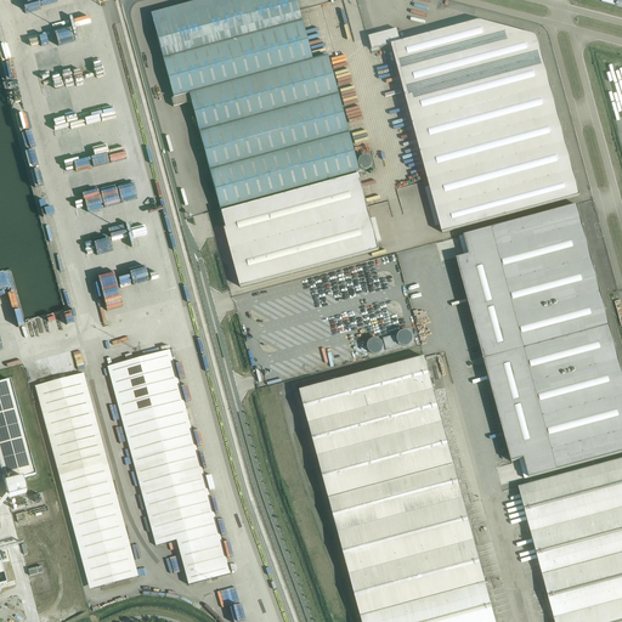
[(301,22),(294,0),(228,0),(153,21),(163,60),(301,22)]
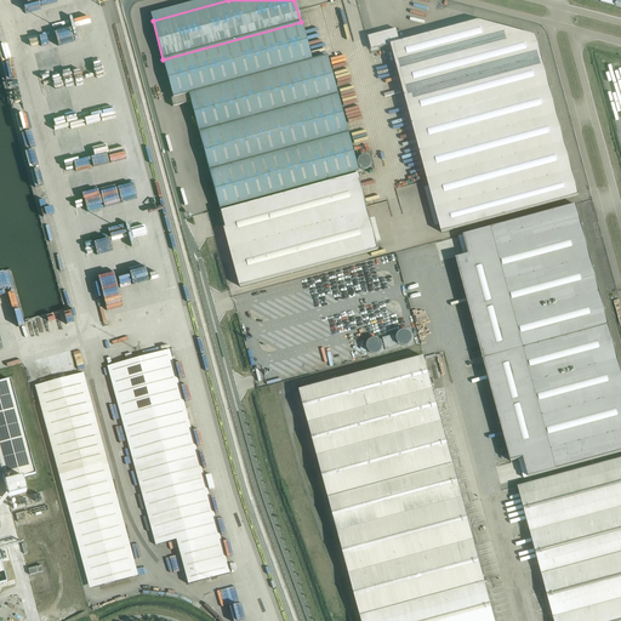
[(397,29),(369,36),(372,50),(391,45),(442,233),(580,195),(536,36),(478,21),(400,43),(397,29)]
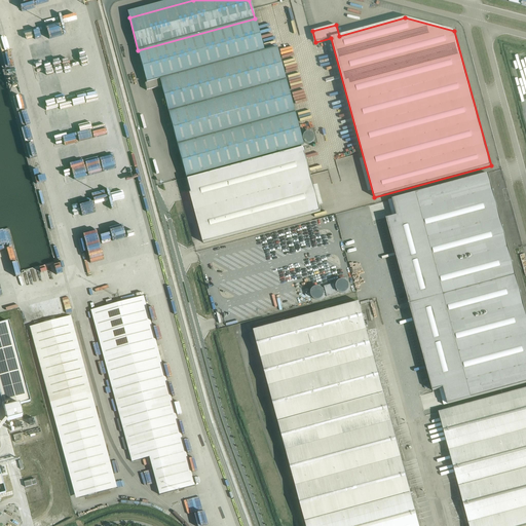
[(147,83),(263,51),(255,19),(138,50),(147,83)]
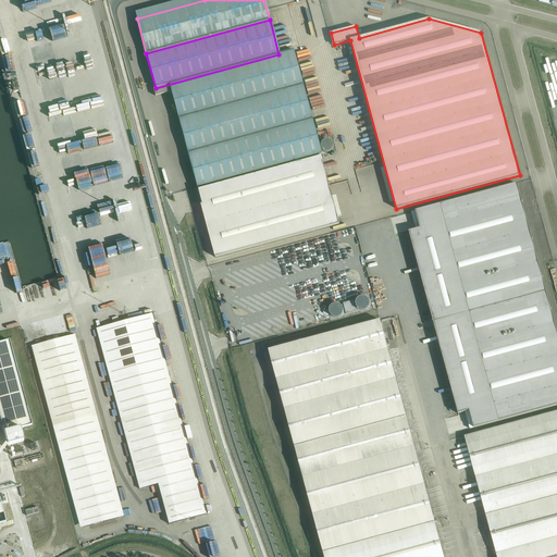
[(180,124),(304,91),(293,51),(279,54),(156,88),(153,88),(155,96),(171,91),(180,124)]
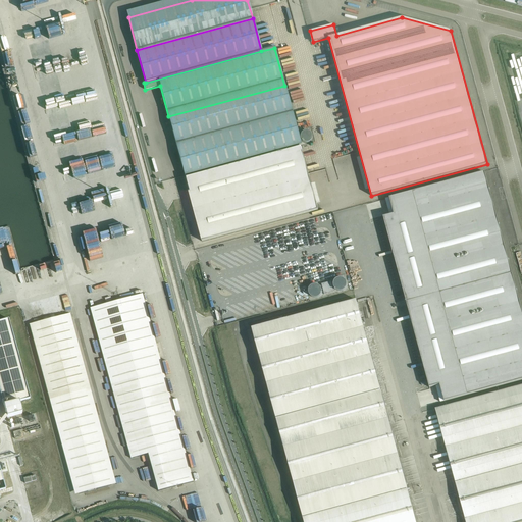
[(176,146),(293,115),(284,86),(168,116),(176,146)]
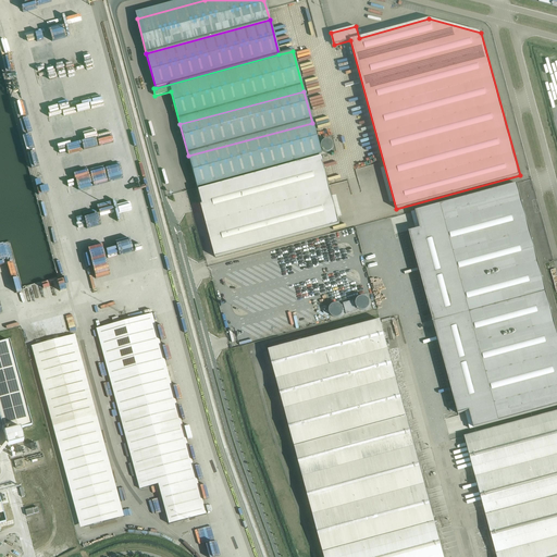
[(197,187),(202,186),(321,155),(312,123),(188,156),(197,187)]
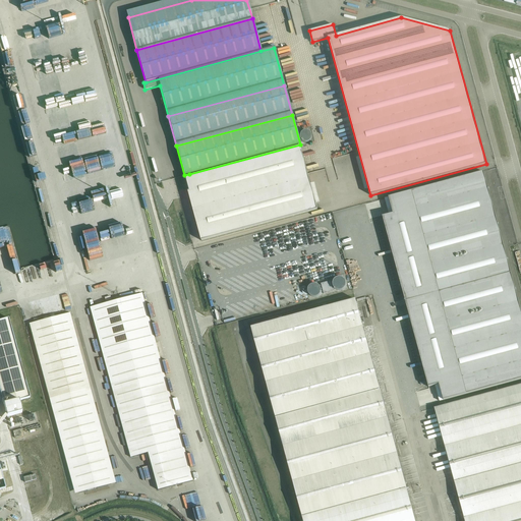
[(317,210),(300,147),(185,177),(201,241),(317,210)]
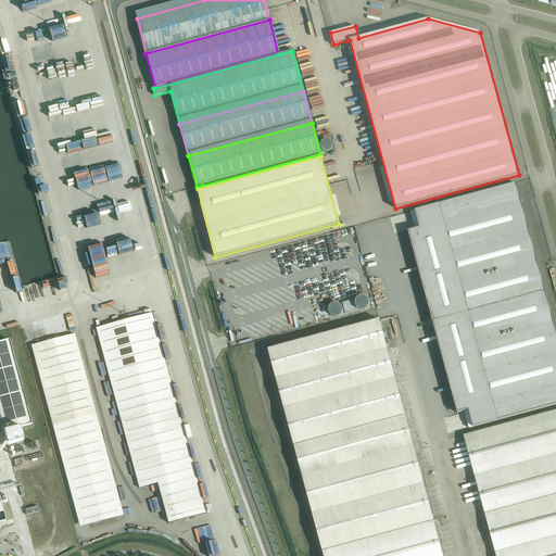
[(415,229),(408,231),(457,413),(464,411),(468,409),(472,427),(474,427),(555,404),(555,331),(516,184),(415,211),(419,228),(415,229)]
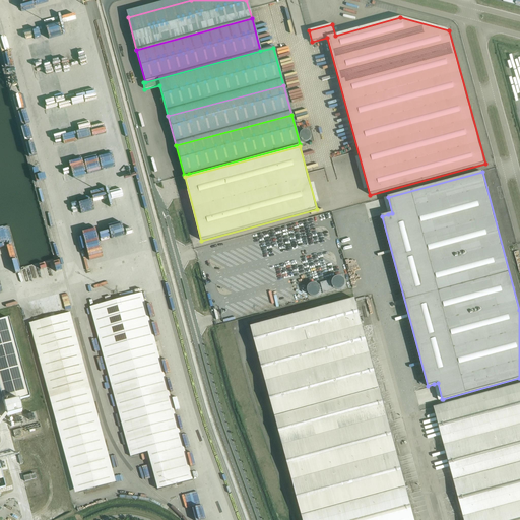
[(241,244),(234,246),(243,275),(247,275),(247,276),(254,274),(253,274),(260,272),(261,272),(261,273),(264,272),(265,272),(268,272),(268,271),(268,263),(266,256),(262,256),(263,249),(263,246),(266,245),(264,241),(265,239),(261,239),(255,241),(247,240),(241,242),(241,244)]
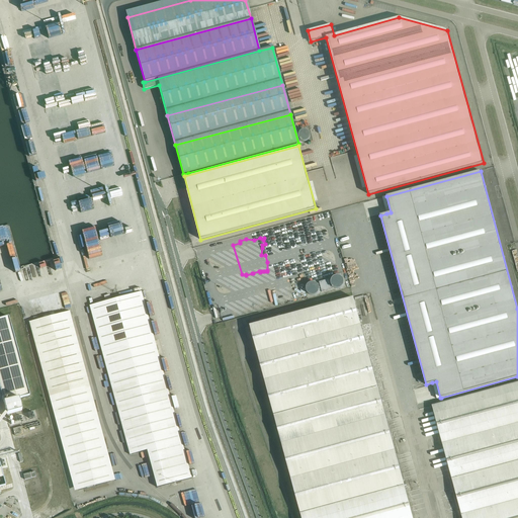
[(331,281),(331,282),(331,283),(331,284),(332,285),(332,286),(333,286),(333,287),(334,287),(334,288),(335,288),(336,288),(337,288),(338,288),(339,288),(340,288),(341,287),(342,287),(342,286),(343,286),(343,285),(344,284),(344,283),(344,282),(344,281),(344,280),(343,279),(343,278),(342,278),(342,277),(341,276),(340,276),(339,276),(339,275),(338,275),(337,275),(336,275),(336,276),(335,276),(334,276),(334,277),(333,277),(332,278),(332,279),(331,280),(331,281)]
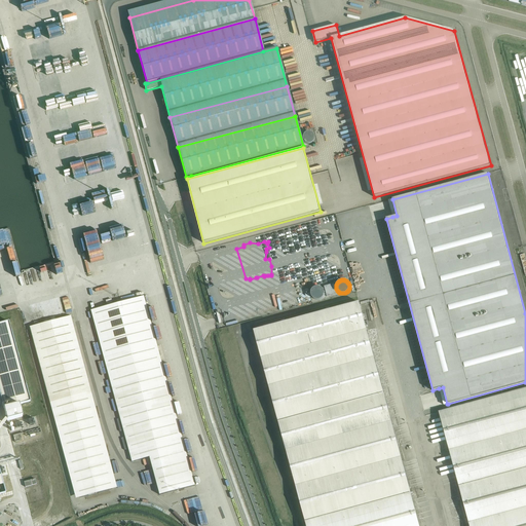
[(334,284),(324,286),(327,297),(337,294),(334,284)]
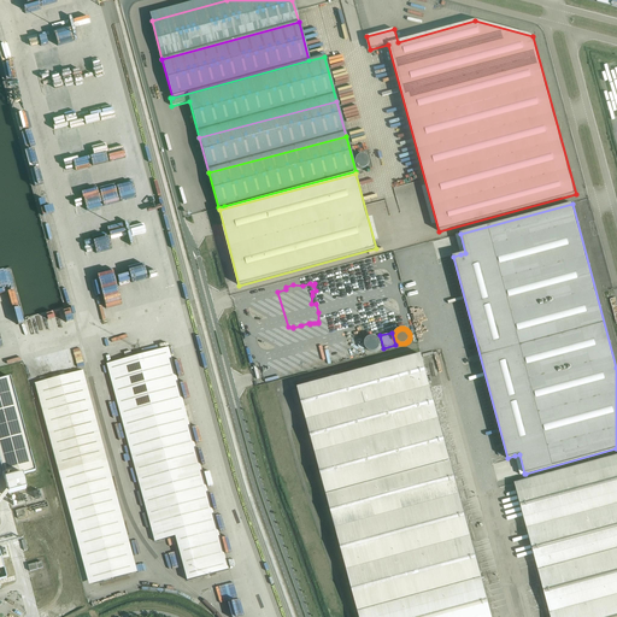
[(365,344),(365,345),(365,346),(365,347),(366,348),(366,350),(368,350),(368,351),(369,351),(370,351),(370,352),(371,352),(372,352),(374,352),(375,352),(376,352),(376,351),(377,351),(378,350),(378,348),(380,348),(380,347),(380,346),(381,346),(381,345),(381,344),(381,342),(380,342),(380,341),(380,340),(378,340),(378,339),(377,338),(376,338),(376,336),(375,336),(374,336),(372,336),(371,336),(370,336),(369,338),(368,338),(368,339),(366,339),(366,340),(365,340),(365,341),(365,342),(365,344)]
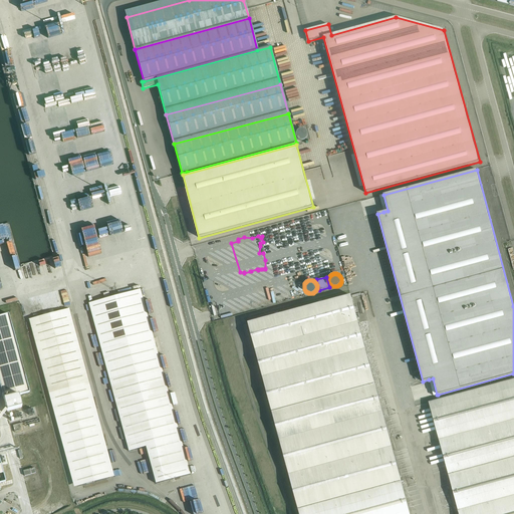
[(88,303),(129,451),(146,447),(156,483),(190,474),(140,289),(88,303)]
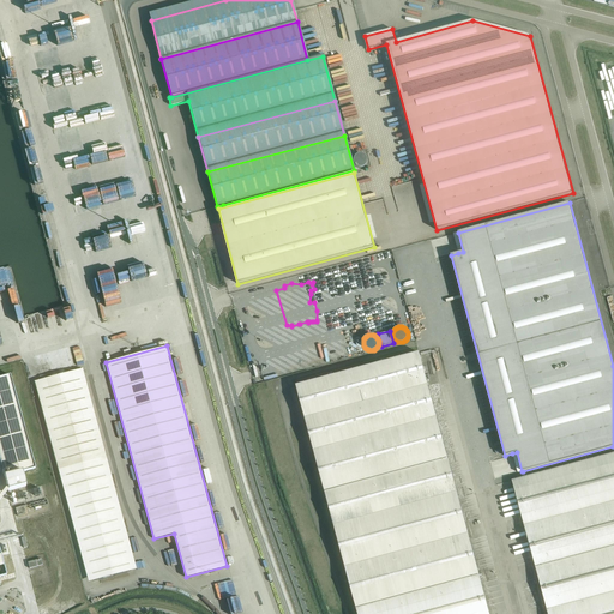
[(357,613),(489,613),(419,353),(296,386),(357,613)]
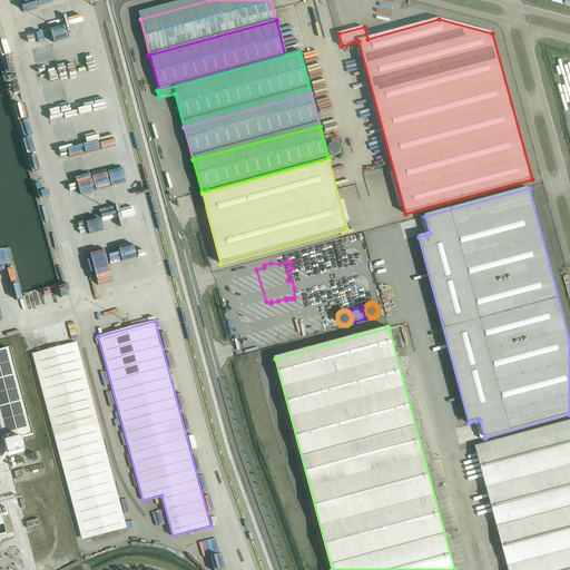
[(48,342),(37,344),(39,351),(50,347),(69,343),(67,336),(48,342)]
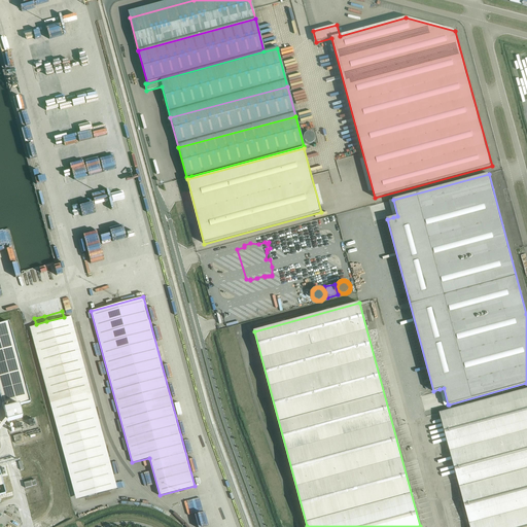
[(80,498),(112,490),(65,318),(34,326),(80,498)]
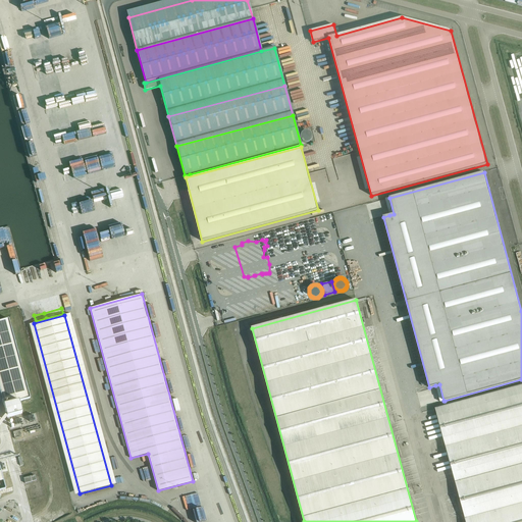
[(0,392),(7,418),(22,414),(18,401),(30,399),(8,319),(0,320),(0,392)]
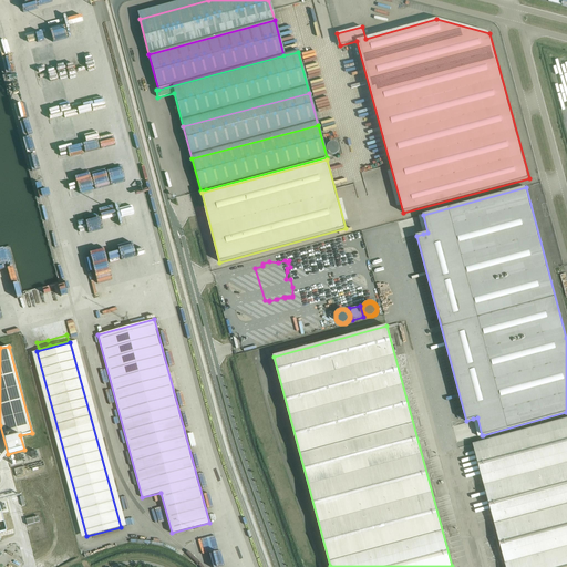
[(505,566),(566,566),(566,418),(473,444),(505,566)]
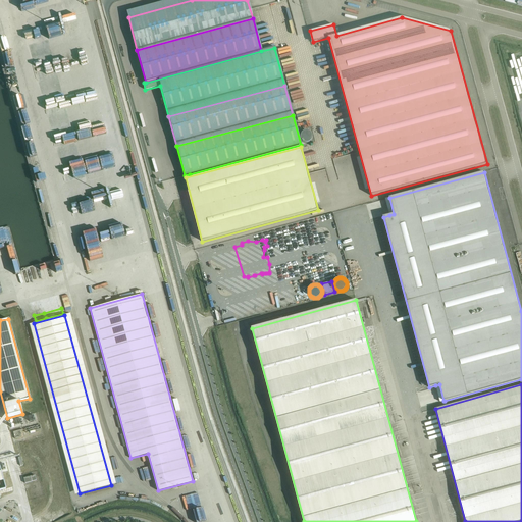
[(24,483),(36,480),(35,475),(23,478),(24,483)]
